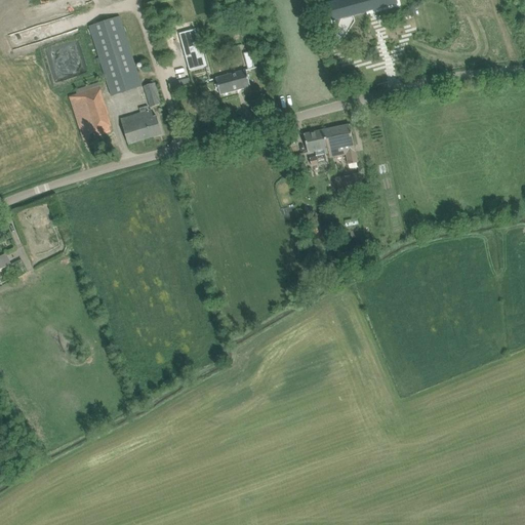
[(341,0),(336,2),(340,18),(341,19),(369,12),(367,6),(374,4),(376,10),(398,4),(398,3),(395,4),(394,0),(341,0)]
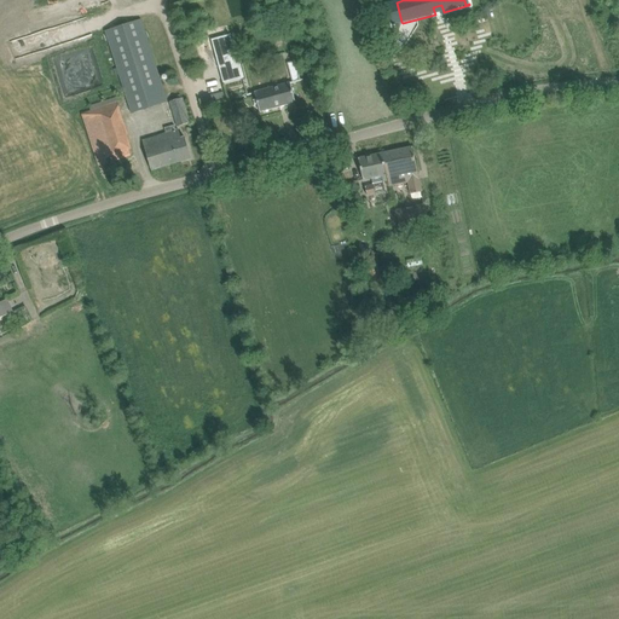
[(140,19),(105,32),(132,113),(167,102),(140,19)]
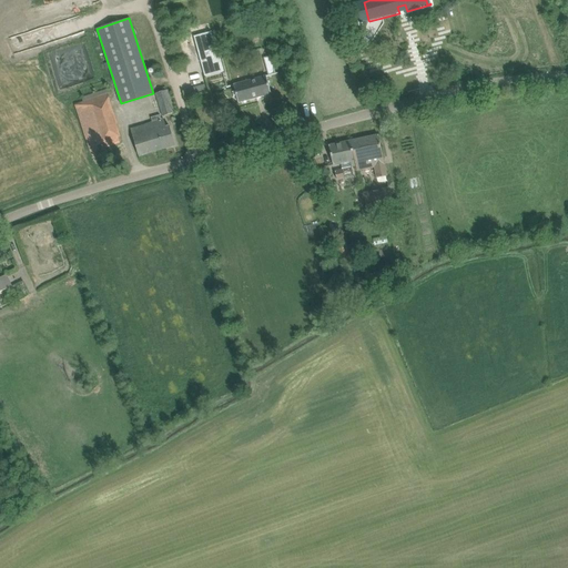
[(205,78),(223,73),(225,72),(221,57),(219,57),(212,31),(194,36),(205,78)]
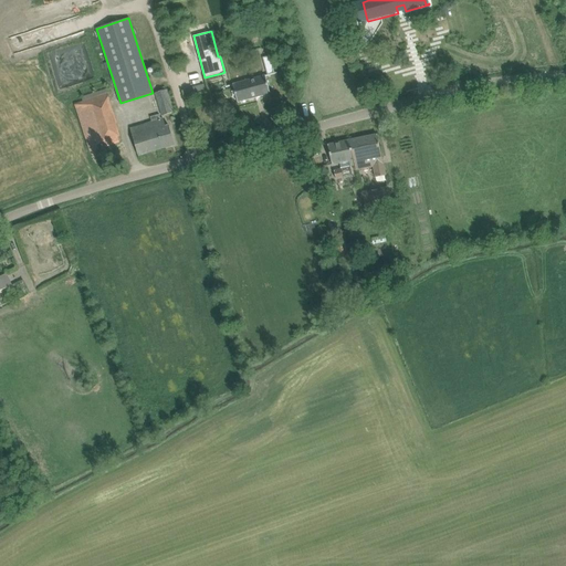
[(270,55),(262,58),(266,74),(274,73),(270,55)]
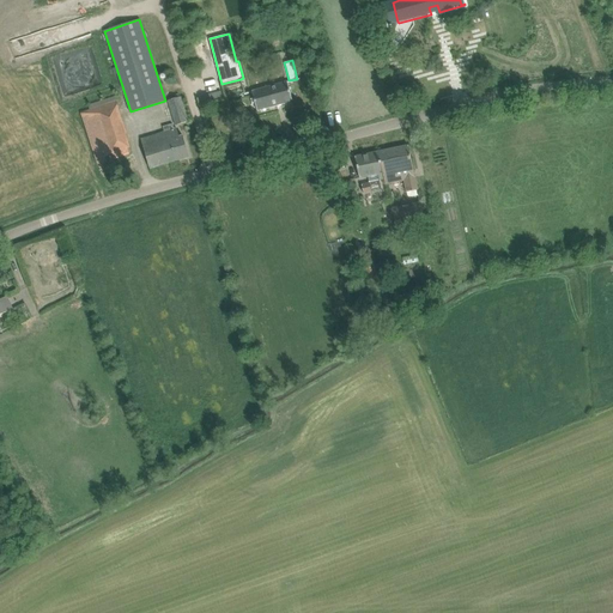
[(252,91),(252,92),(258,110),(292,102),(287,82),(252,91)]
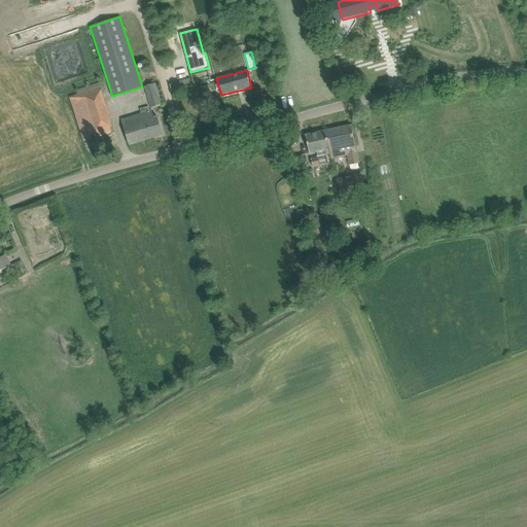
[(69,97),(79,132),(82,141),(92,138),(91,134),(96,132),(98,137),(114,131),(111,121),(99,83),(76,91),(77,95),(69,97)]
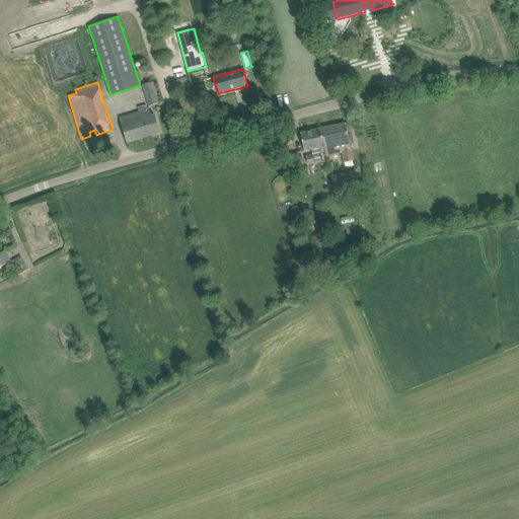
[(153,82),(143,85),(142,85),(149,106),(159,103),(153,82)]
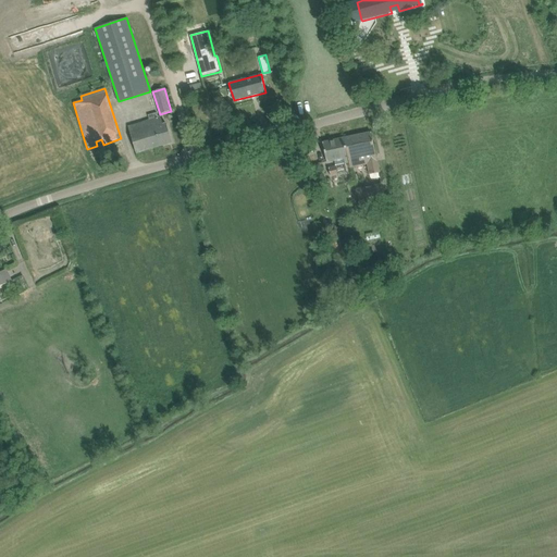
[(128,127),(133,144),(136,153),(172,143),(166,124),(163,125),(161,118),(159,118),(157,113),(148,115),(149,121),(128,127)]
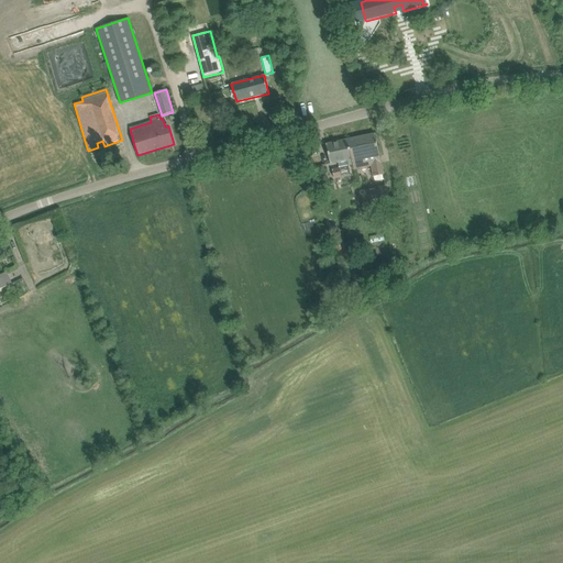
[(326,144),(328,155),(330,164),(346,161),(348,166),(352,165),(353,169),(364,167),(362,154),(378,151),(375,134),(326,144)]
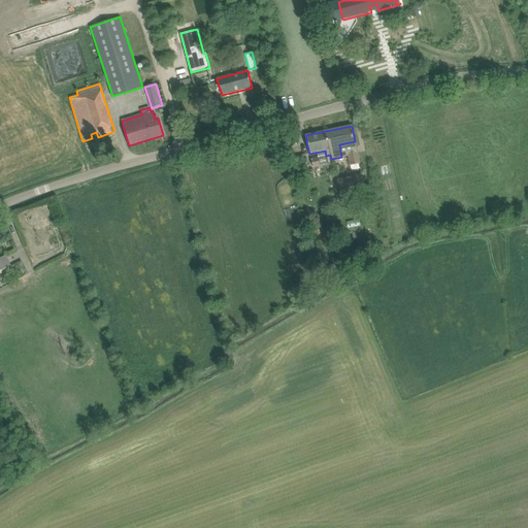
[(355,141),(339,144),(341,157),(349,156),(351,165),(360,164),(355,141)]
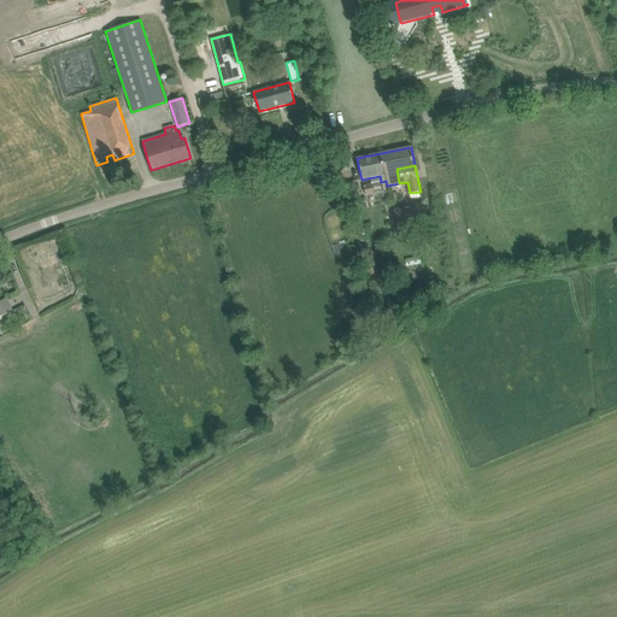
[(363,186),(365,195),(374,193),(372,183),(363,186)]
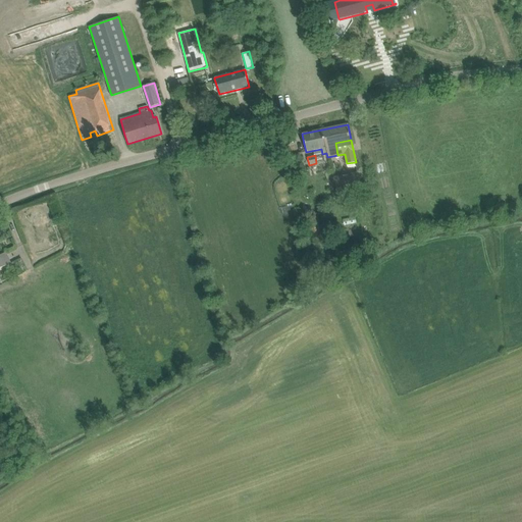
[(0,267),(1,268),(10,264),(5,253),(0,256),(0,267)]
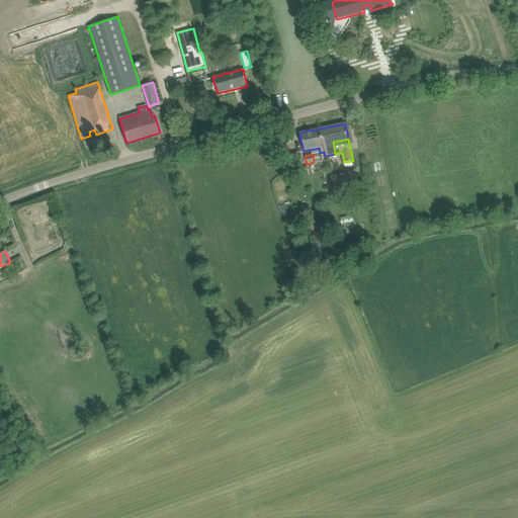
[(12,260),(17,271),(26,267),(22,256),(12,260)]
